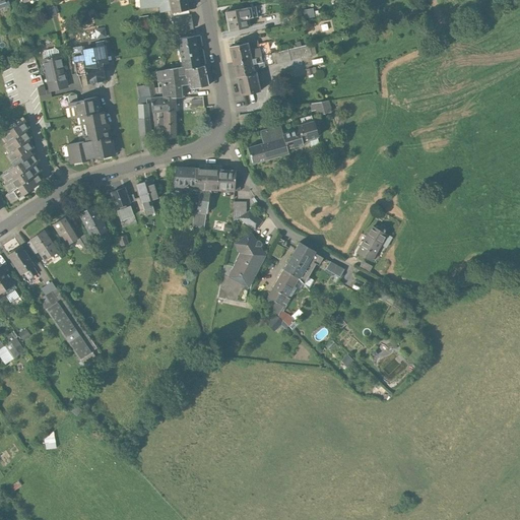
[(159,0),(161,10),(173,8),(171,0),(159,0)]
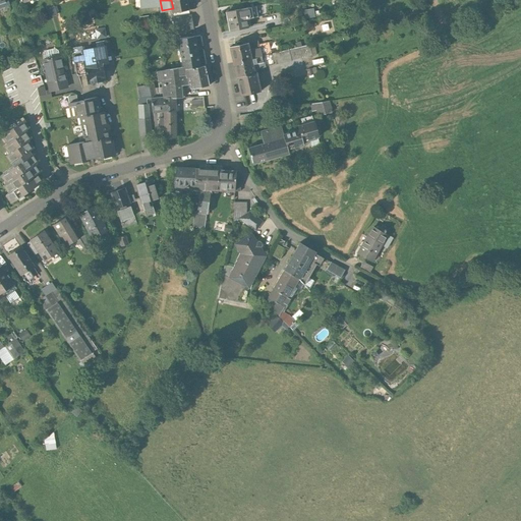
[(191,8),(189,0),(171,0),(173,8),(174,11),(175,11),(190,8),(191,8)]
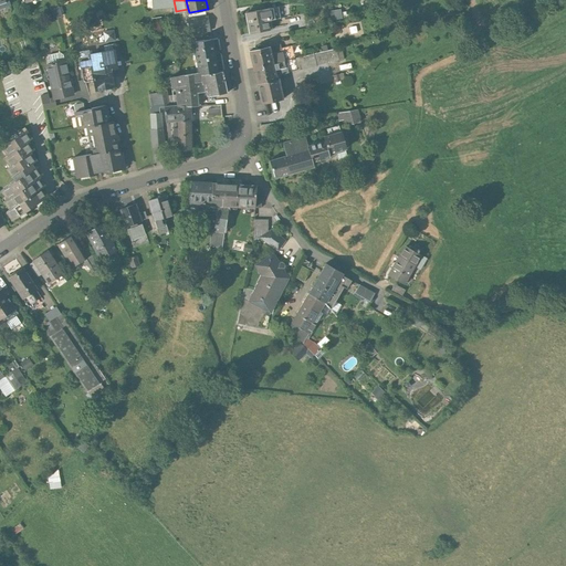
[(60,7),(51,10),(53,19),(62,17),(60,7)]
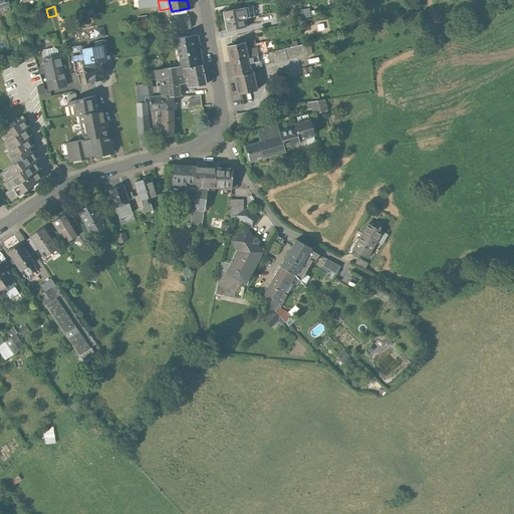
[(245,19),(254,17),(252,6),(243,8),(245,19)]
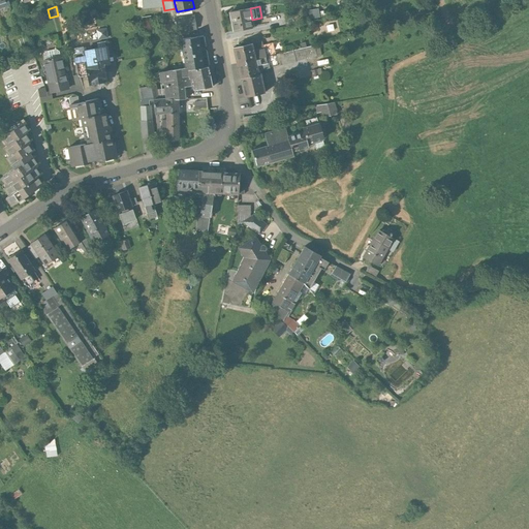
[(252,20),(250,8),(229,11),(234,32),(254,28),(252,20)]
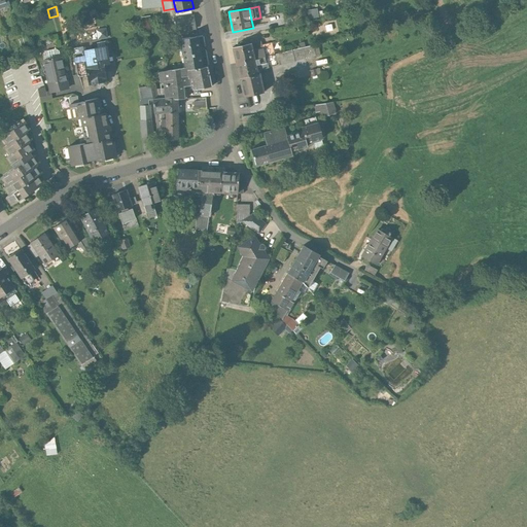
[(319,8),(309,9),(310,18),(320,16),(319,8)]
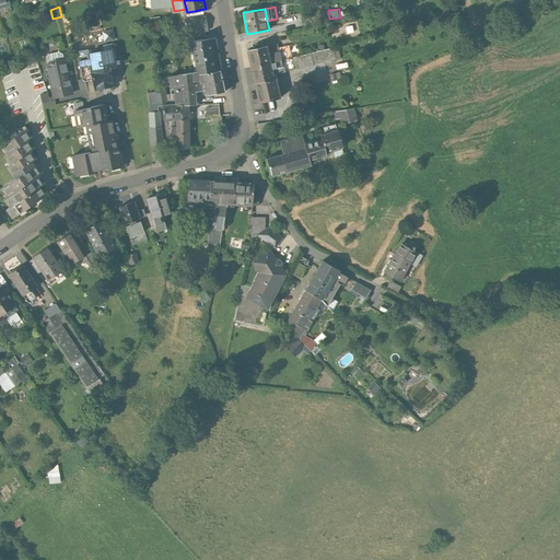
[(206,16),(187,20),(189,34),(208,32),(206,16)]
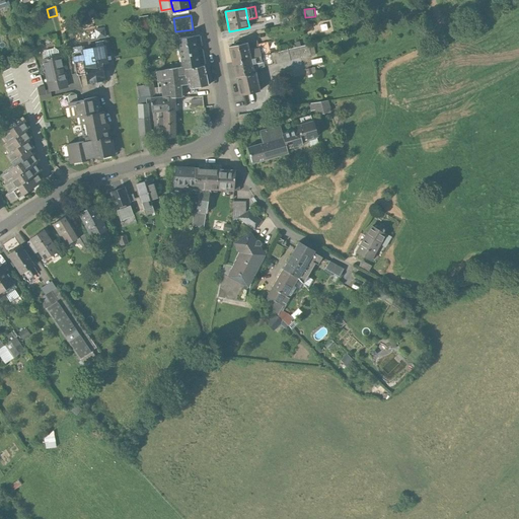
[(203,66),(198,36),(178,40),(182,67),(184,67),(184,69),(203,66)]
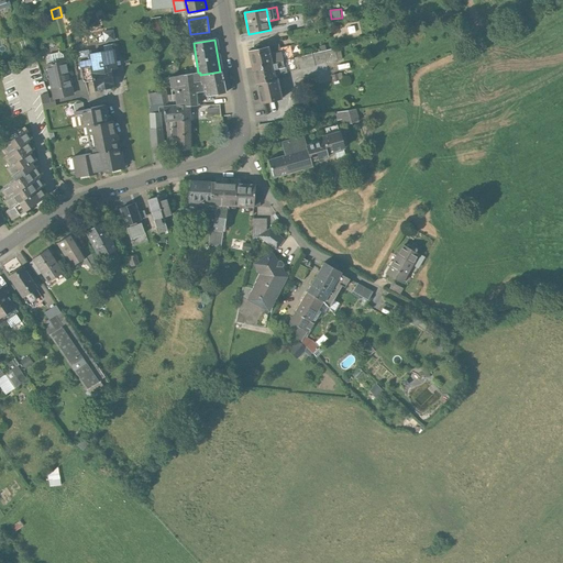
[(290,46),(278,50),(282,61),(293,58),(290,46)]
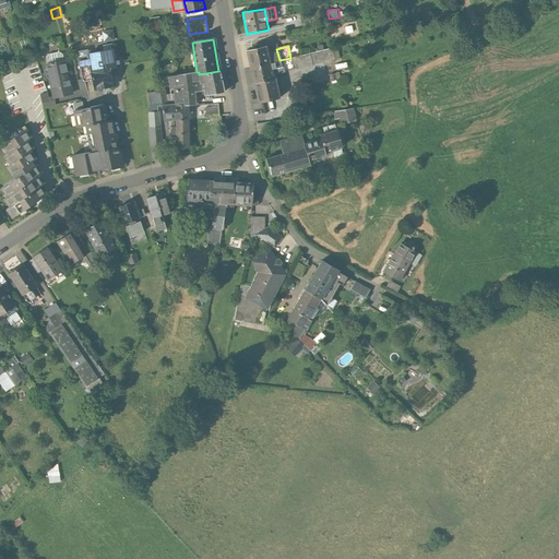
[(290,58),(293,70),(340,59),(336,47),(290,58)]
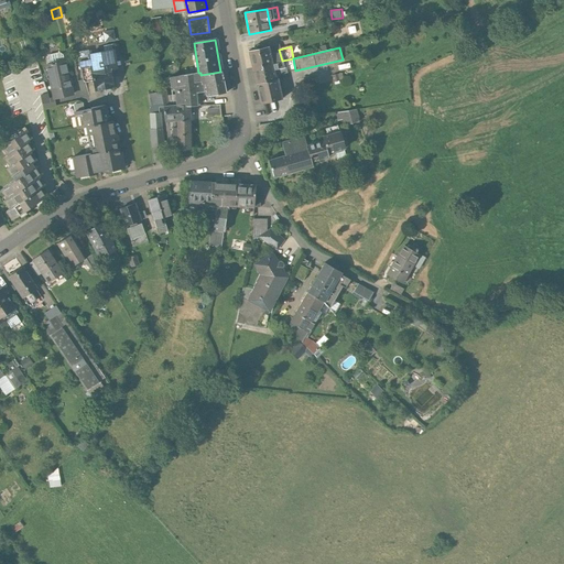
[(79,62),(82,79),(84,82),(94,80),(95,90),(114,87),(110,68),(117,67),(114,49),(88,54),(89,60),(79,62)]
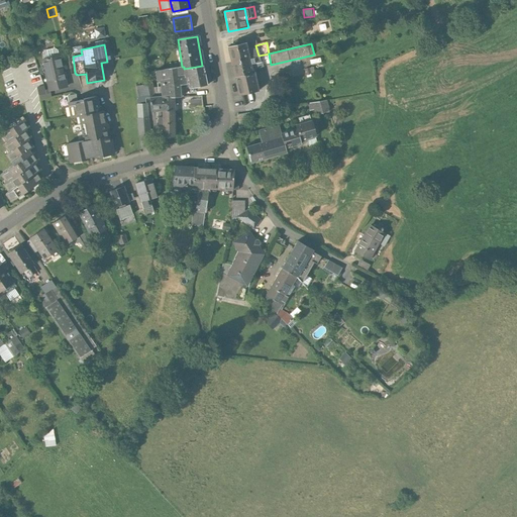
[(245,47),(245,44),(228,48),(235,78),(252,74),(248,59),(245,47)]
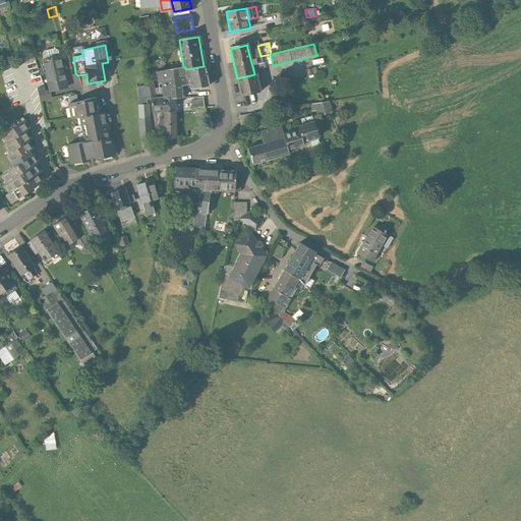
[(257,46),(247,48),(250,59),(261,56),(257,46)]
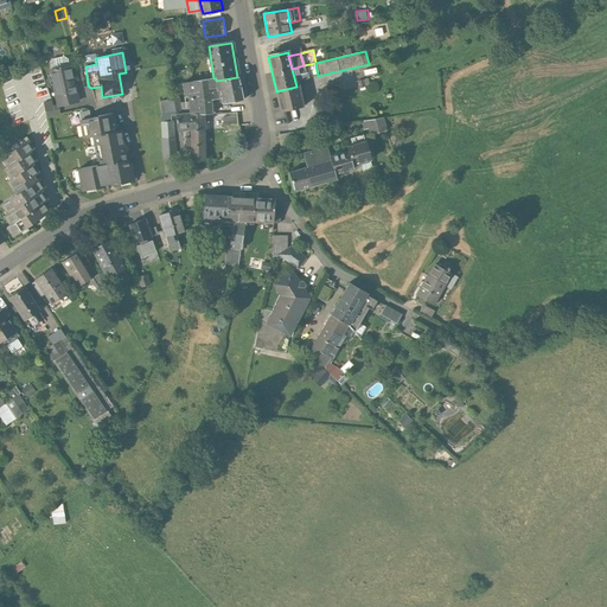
[(58,104),(59,106),(81,101),(72,65),(51,71),(58,104)]
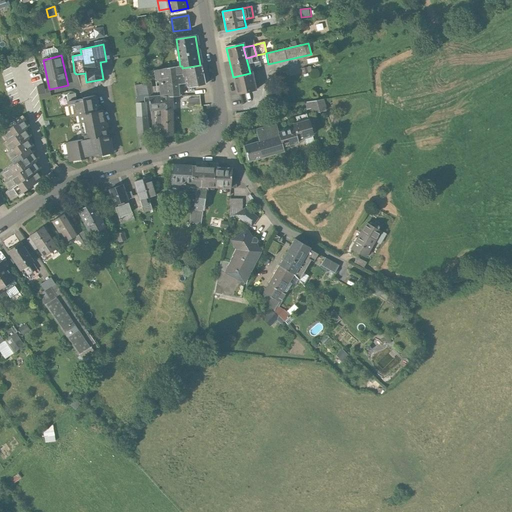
[(202,65),(200,65),(182,68),(183,76),(187,76),(188,83),(188,87),(205,84),(202,65)]
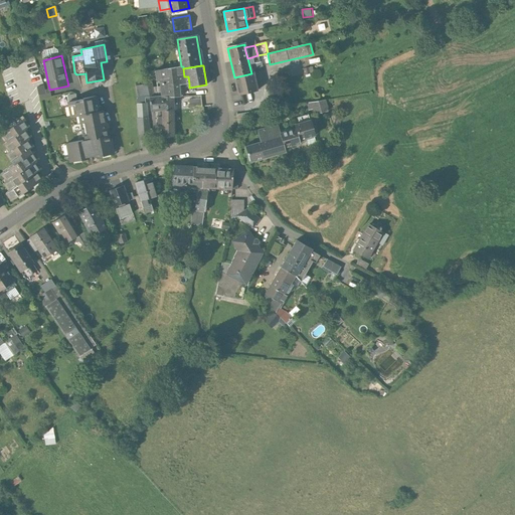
[(157,79),(159,78),(161,98),(173,98),(180,97),(179,86),(189,83),(188,76),(184,76),(183,68),(183,66),(181,66),(155,70),(157,79)]
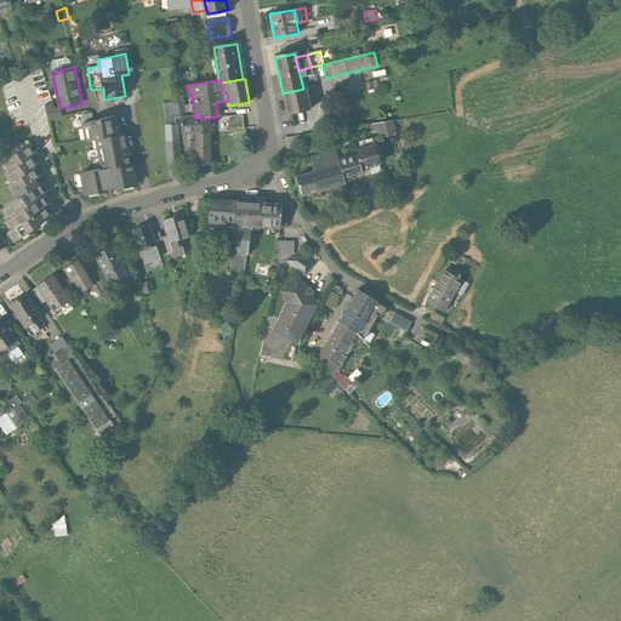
[(305,87),(303,89),(283,93),(288,115),(309,109),(305,87)]
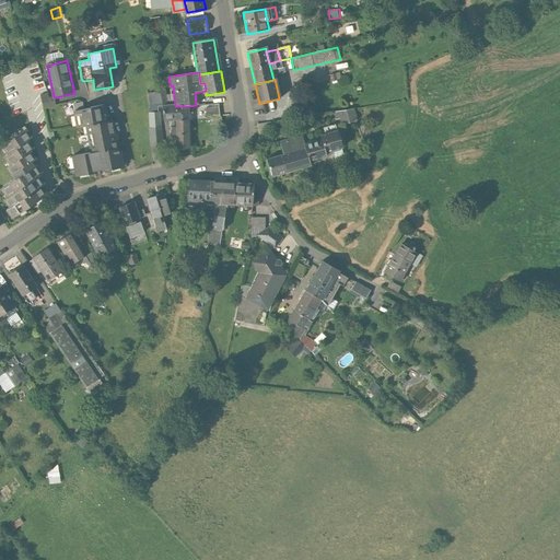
[(165,90),(149,93),(151,106),(162,106),(168,106),(165,90)]
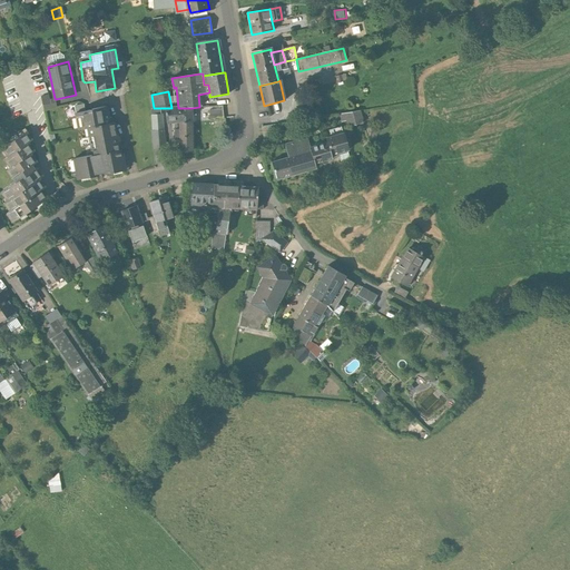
[(57,107),(56,99),(55,98),(50,99),(49,95),(42,97),(45,109),(57,107)]
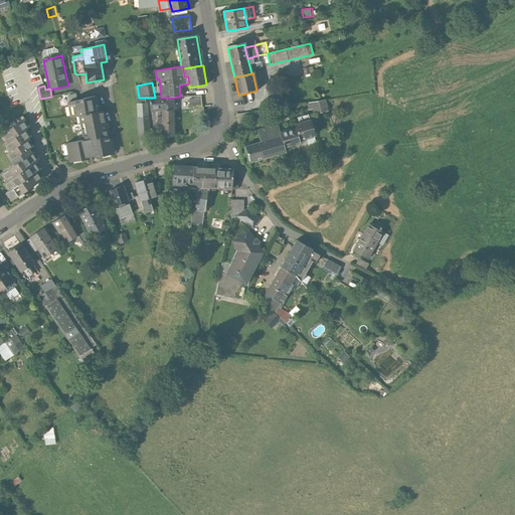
[(100,97),(75,101),(69,102),(71,117),(80,115),(102,111),(100,97)]
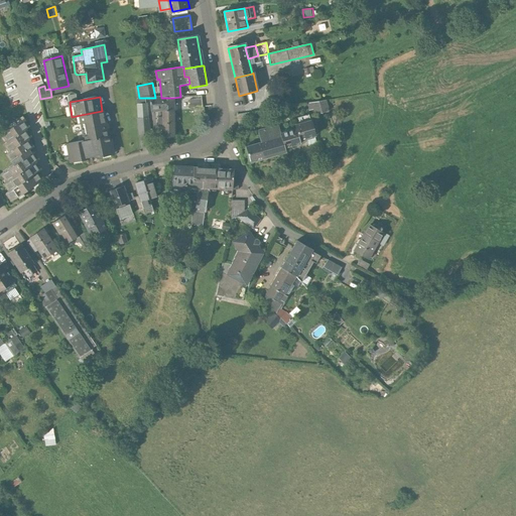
[(151,111),(162,111),(173,111),(173,98),(161,98),(155,98),(149,98),(151,111)]
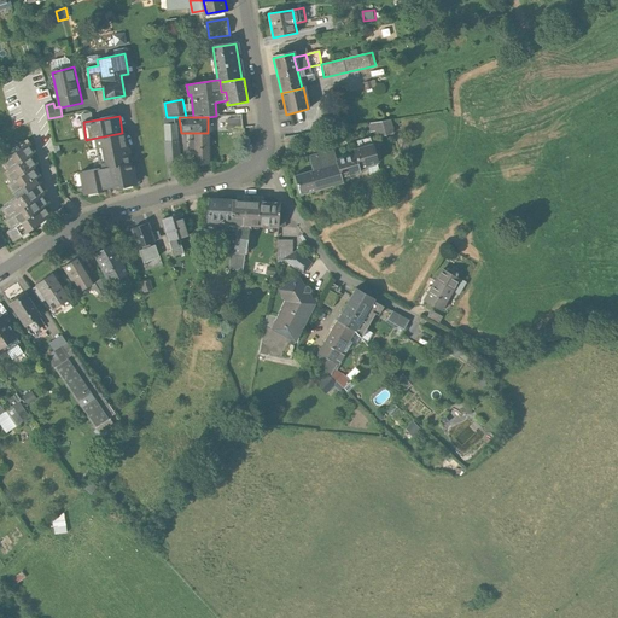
[(240,120),(228,121),(229,129),(233,129),(233,138),(245,136),(244,129),(242,129),(240,120)]
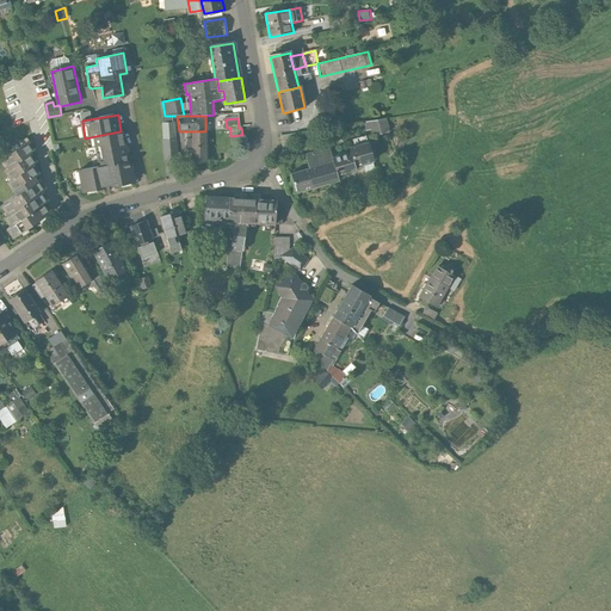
[(386,119),(363,123),(365,130),(371,129),(372,136),(389,131),(386,119)]
